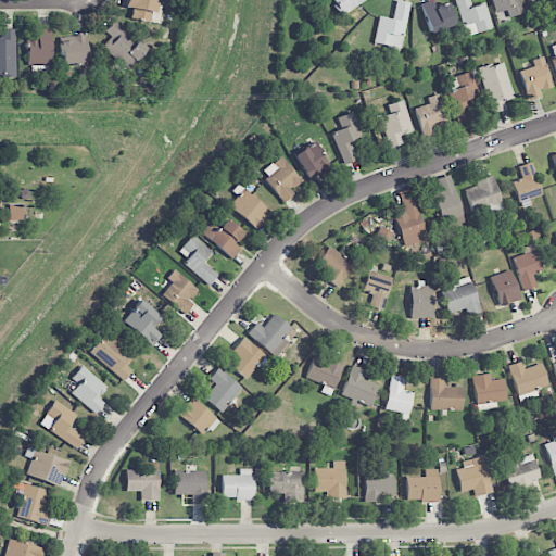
[(125,0),(124,8),(131,9),(129,19),(151,23),(154,0),(125,0)]
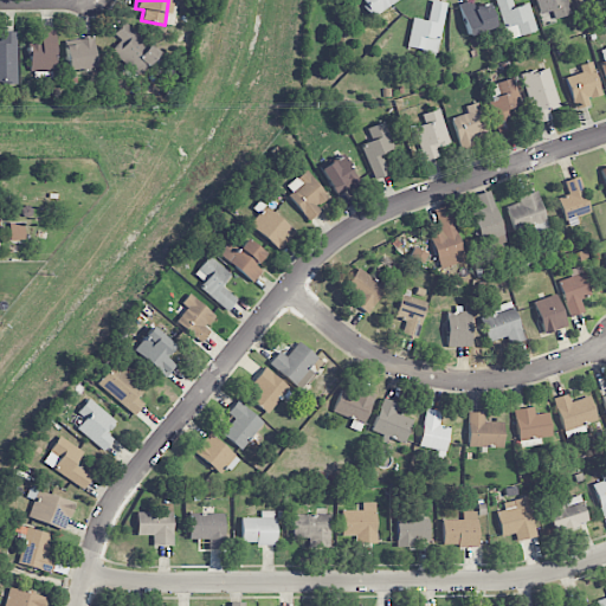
[(399,0),(360,0),(368,17),(399,0)]
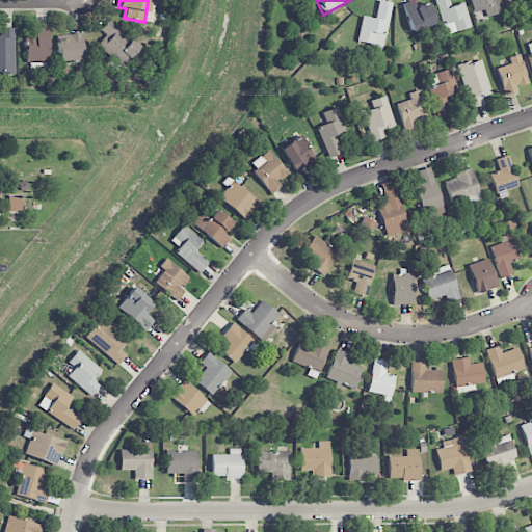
[(435,0),(444,34),(471,28),(464,2),(450,6),(448,0),(435,0)]
